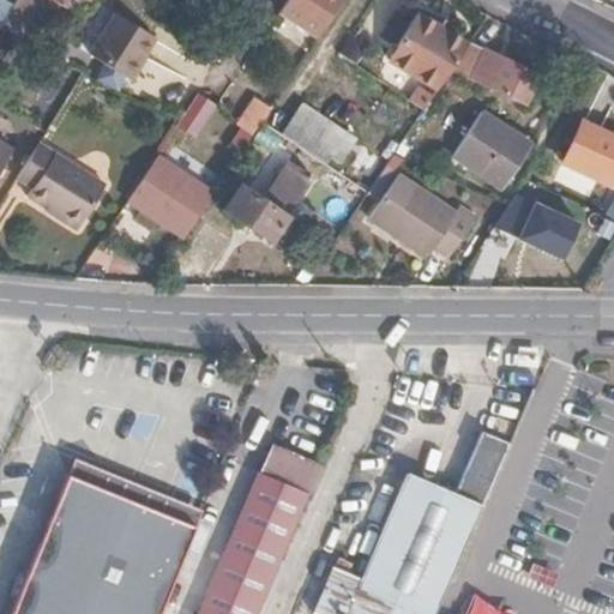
[(0,0),(0,22),(1,20),(12,0),(0,0)]
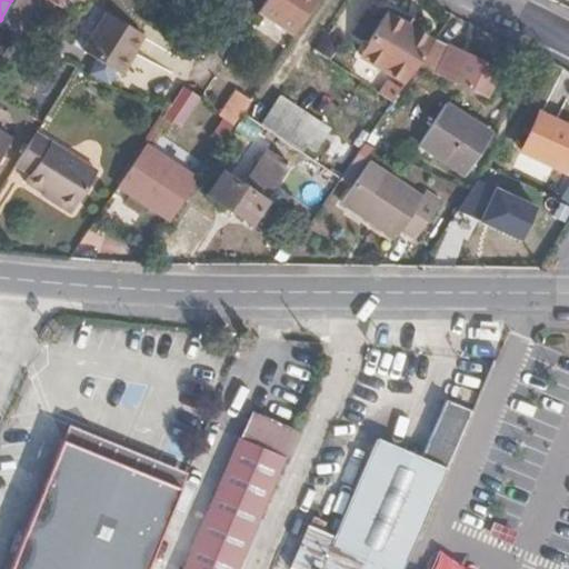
[(33,0),(11,0),(1,19),(18,28),(33,0)]
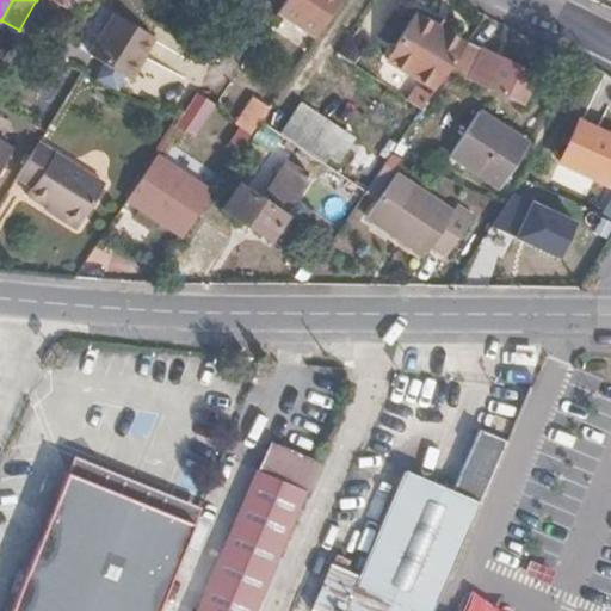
[(315,35),(339,0),(283,0),(277,11),(315,35)]
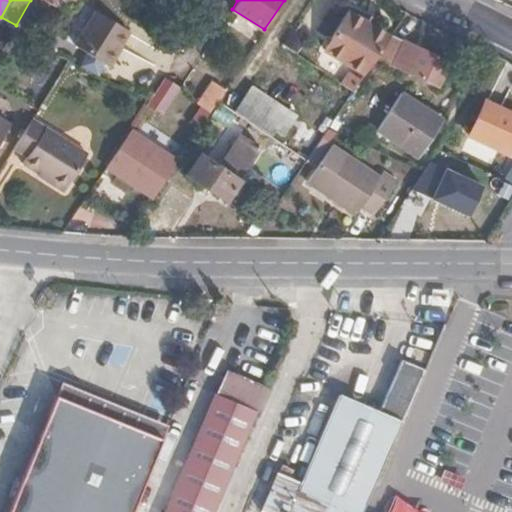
[(130,28),(97,8),(77,43),(110,62),(130,28)]
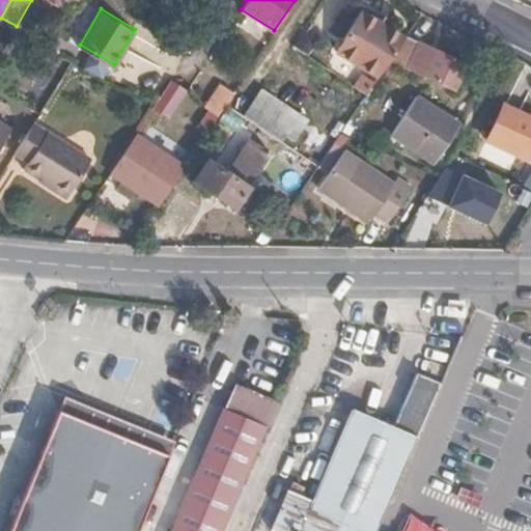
[(378,78),(390,58),(404,36),(362,10),(335,51),(378,78)]
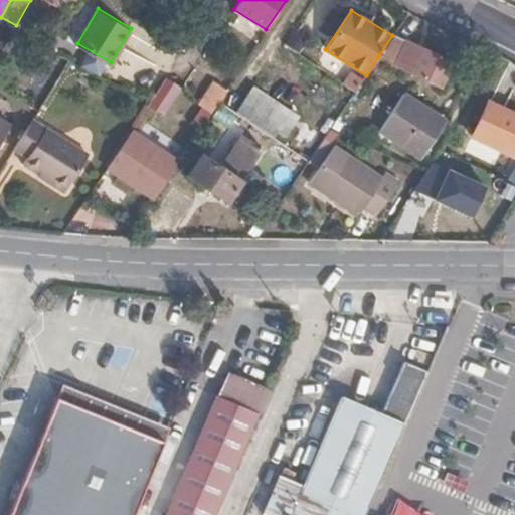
[(452,59),(408,39),(397,62),(442,84),(452,59)]
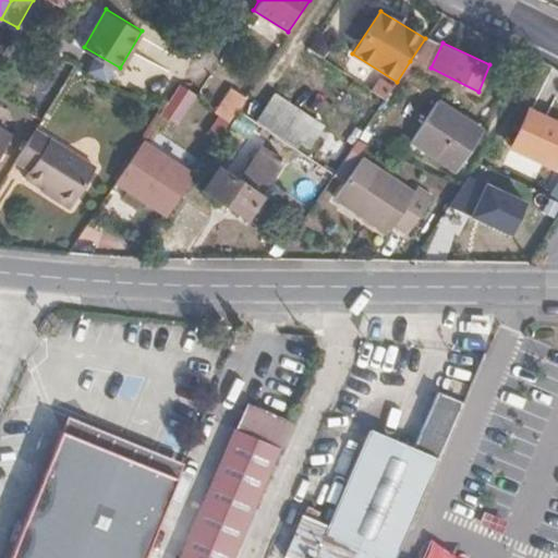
[(218,107),(232,117),(249,91),(235,82),(218,107)]
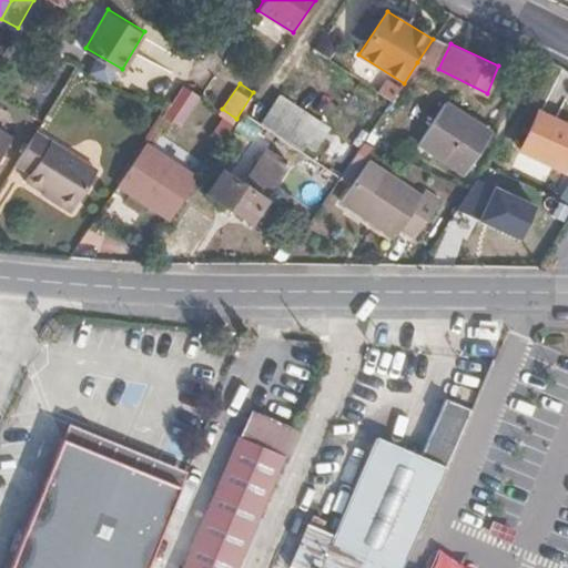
[(180,129),(201,97),(182,85),(161,117),(180,129)]
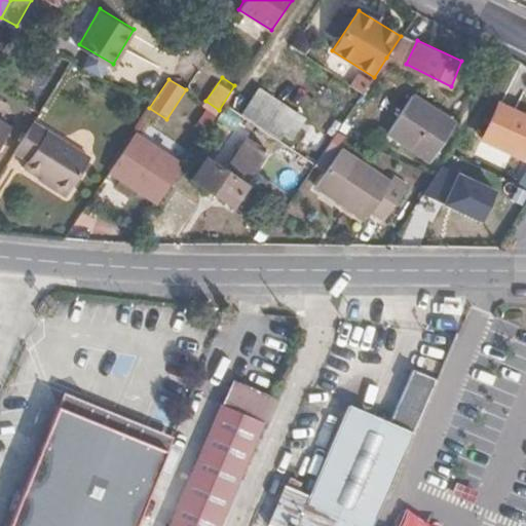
[(279,139),(297,113),(259,88),(242,114),(279,139)]
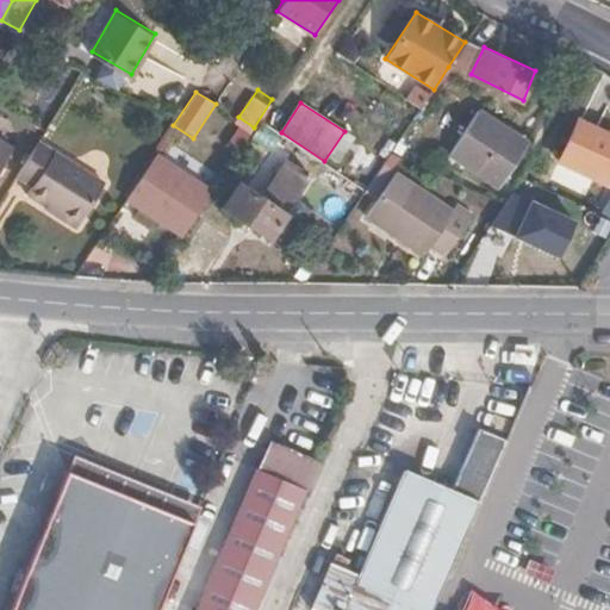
[(496,179),(522,138),(474,107),(448,149),(496,179)]
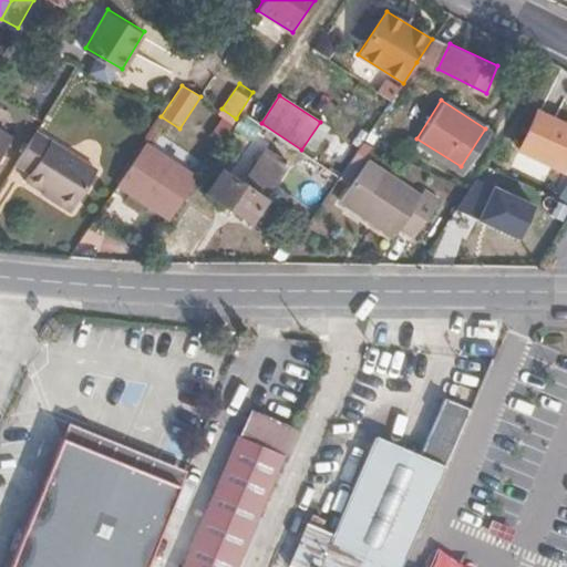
[(566,161),(566,123),(537,111),(535,114),(523,110),(509,142),(521,146),(519,152),(564,169),(566,161)]
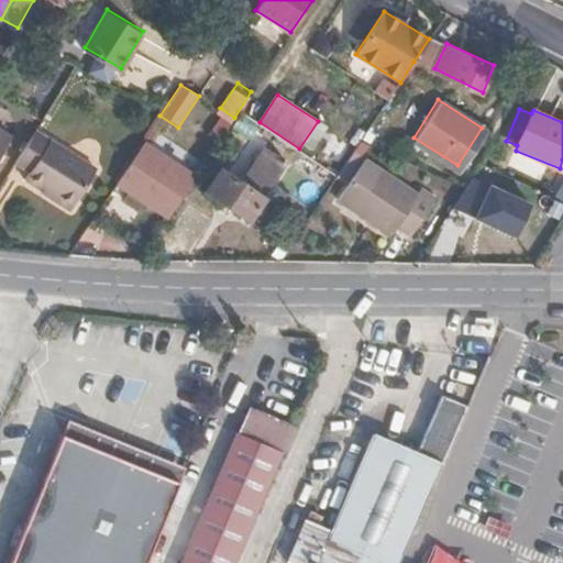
[(0,154),(12,135),(0,128),(0,154)]
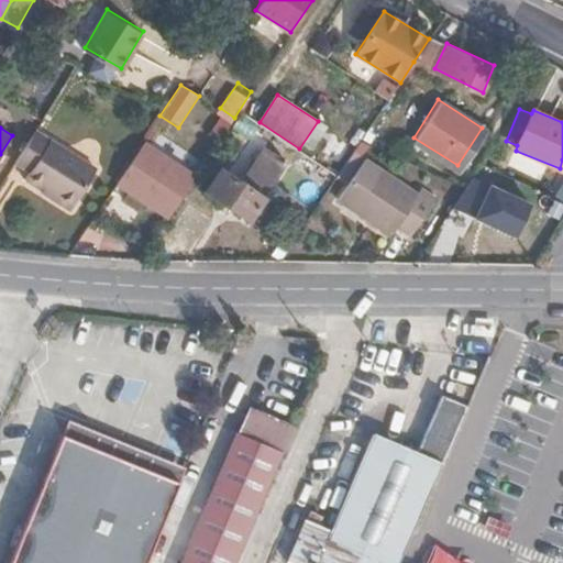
[(36,130),(17,161),(33,169),(28,178),(73,208),(97,167),(36,130)]
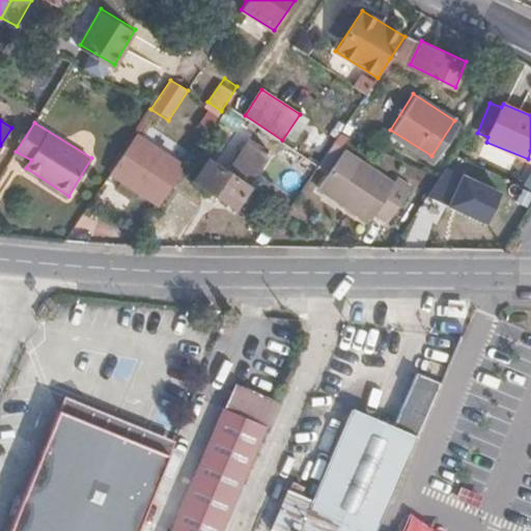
[(113,167),(162,199),(186,163),(137,131),(113,167)]
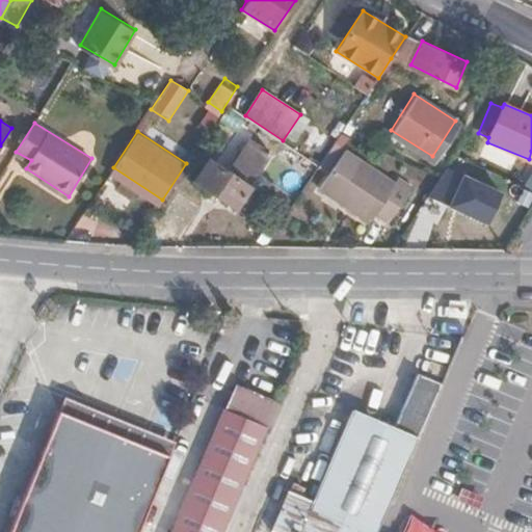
[(234,207),(272,152),(253,138),(228,174),(208,160),(194,180),(234,207)]
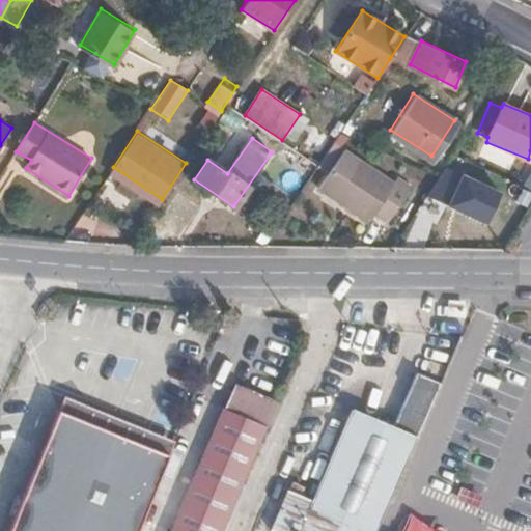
[(384,220),(409,185),(394,176),(389,182),(339,148),(315,186),(364,220),(371,211),(384,220)]
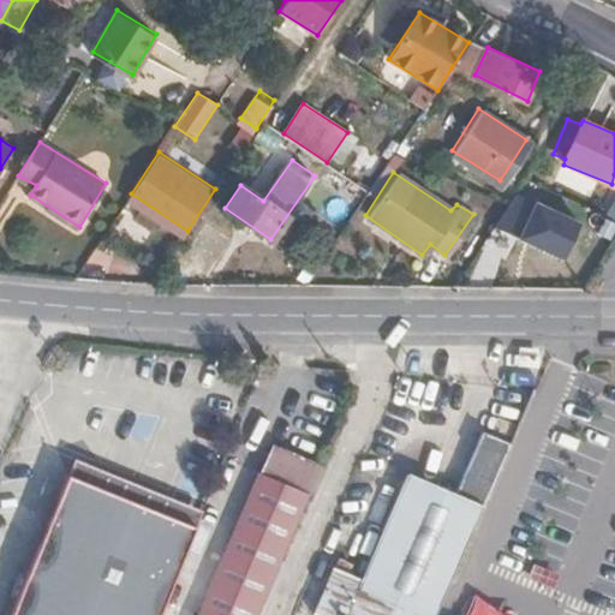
[(577,224),(521,195),(501,233),(556,262),(577,224)]
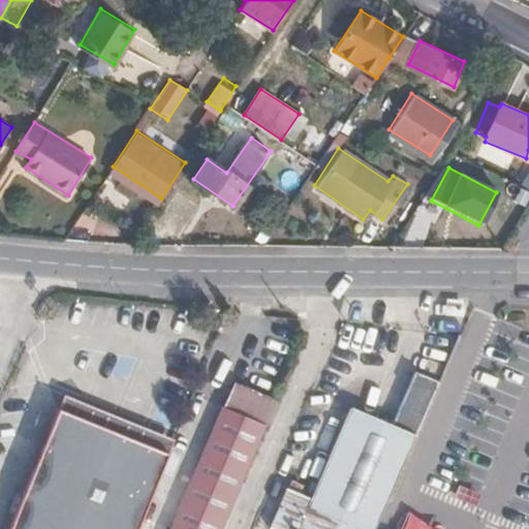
[(203,528),(260,390),(215,371),(148,528),(203,528)]
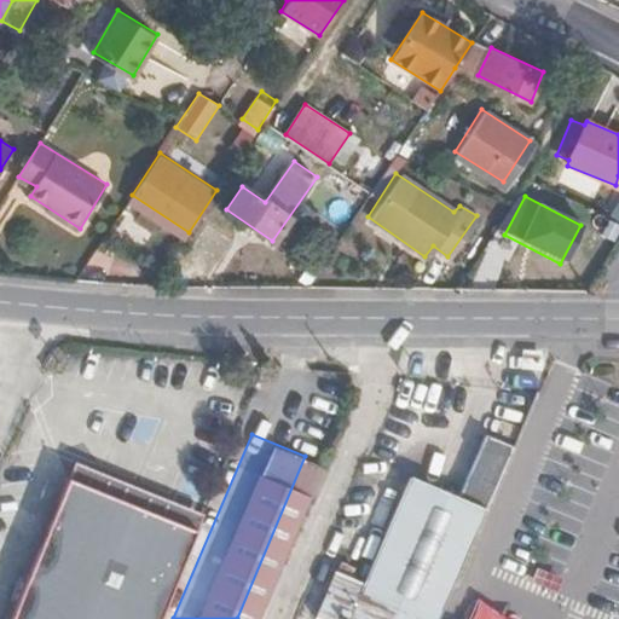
[(484,513),(495,484),(491,482),(507,445),(490,438),(463,496),(410,474),(362,584),(337,573),(317,618),(319,618),(374,618),(383,600),(424,618),(437,618),(455,577),(484,513)]
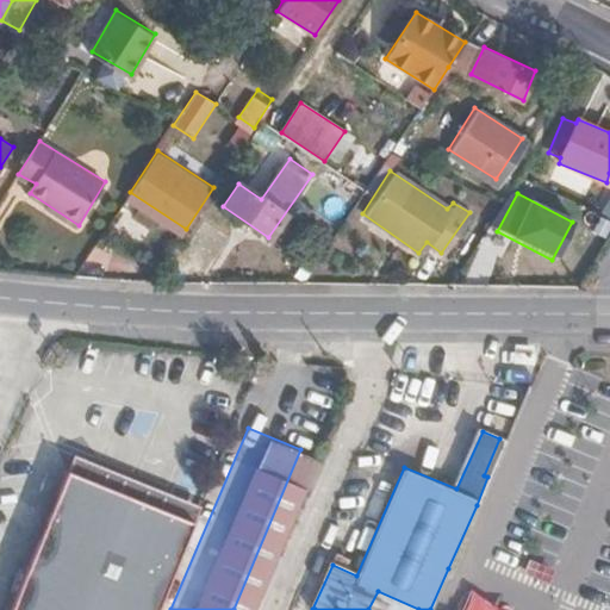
[(55,609),(106,487),(61,468),(0,609),(55,609)]
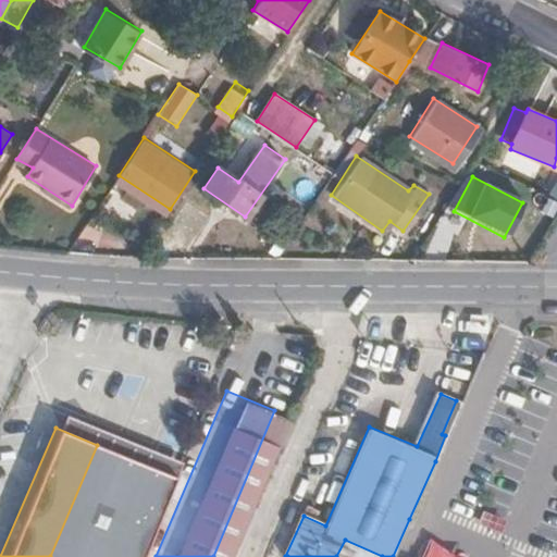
[(138,556),(173,477),(97,445),(50,556),(138,556)]
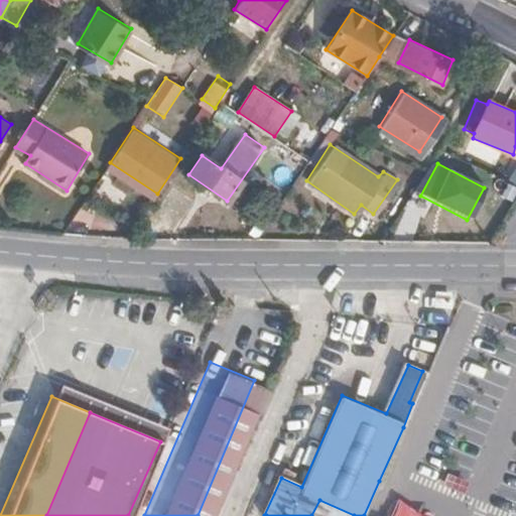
[(354,515),(319,500),(311,515),(354,515)]
